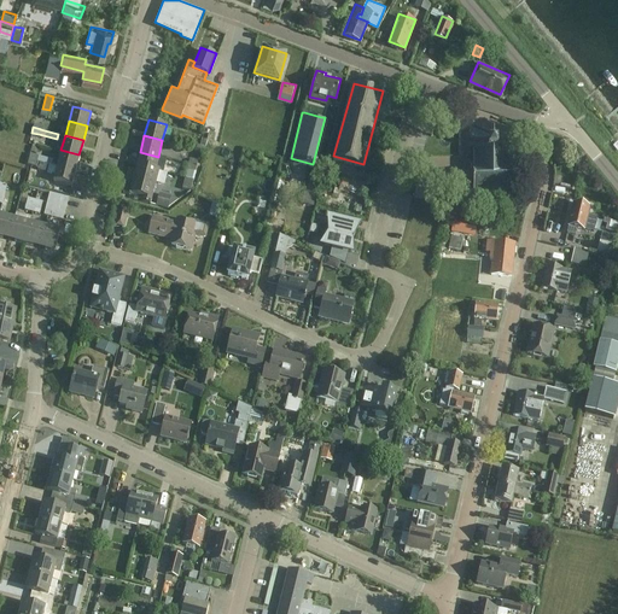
[(202,136),(200,142),(197,142),(196,147),(204,150),(208,138),(202,136)]
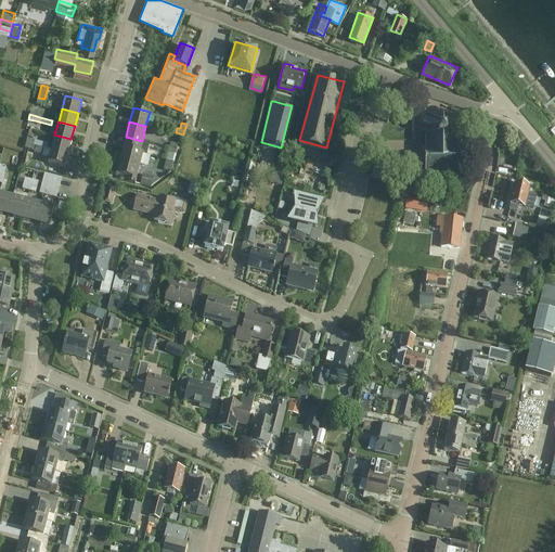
[(425,171),(460,171),(460,152),(459,152),(459,135),(451,135),(451,128),(433,128),(433,135),(425,135),(425,152),(424,152),(424,153),(407,153),(401,158),(401,165),(407,170),(425,170),(425,171)]
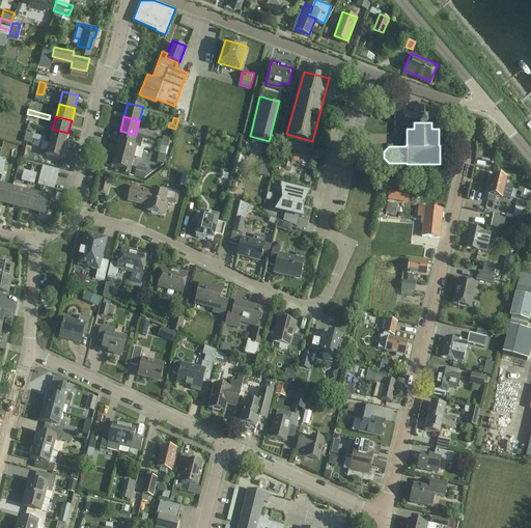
[(52,129),(49,141),(64,145),(67,133),(52,129)]
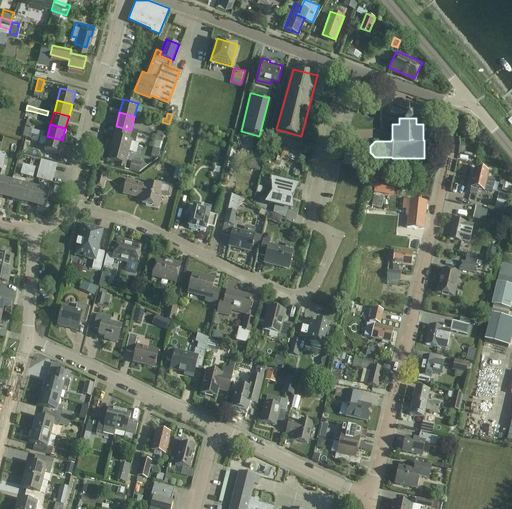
[(131,130),(116,126),(112,140),(137,146),(138,141),(128,139),(131,130)]
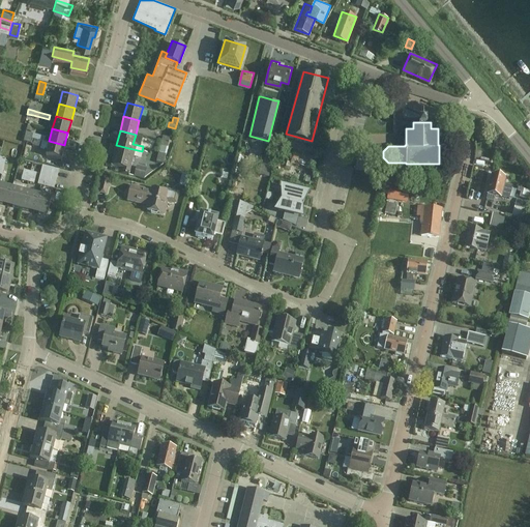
[(170,136),(163,134),(160,142),(168,144),(170,136)]
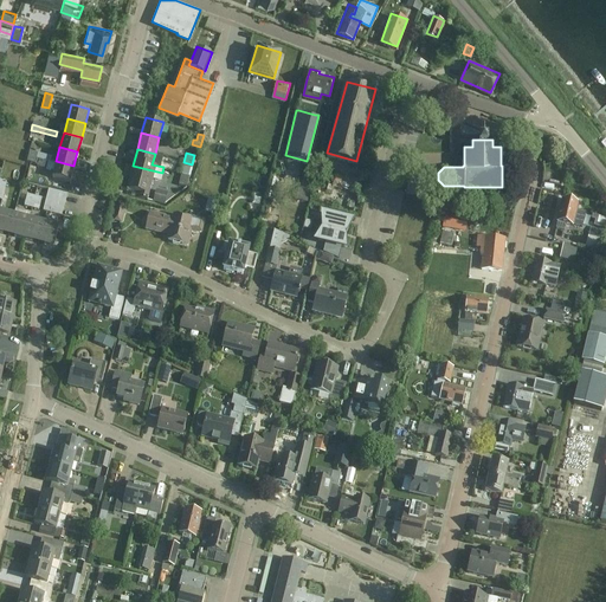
[(52,175),(58,177),(70,180),(73,166),(56,161),(47,159),(46,166),(55,168),(52,175)]
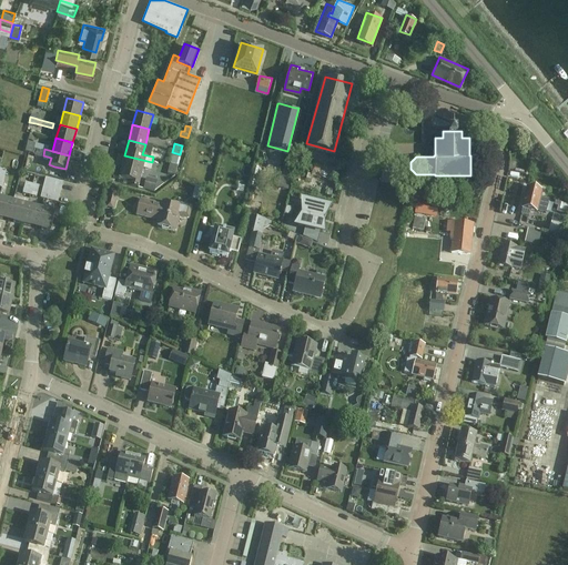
[(112,175),(123,178),(128,179),(127,182),(139,185),(143,165),(151,168),(152,162),(124,155),(121,171),(114,169),(112,175)]
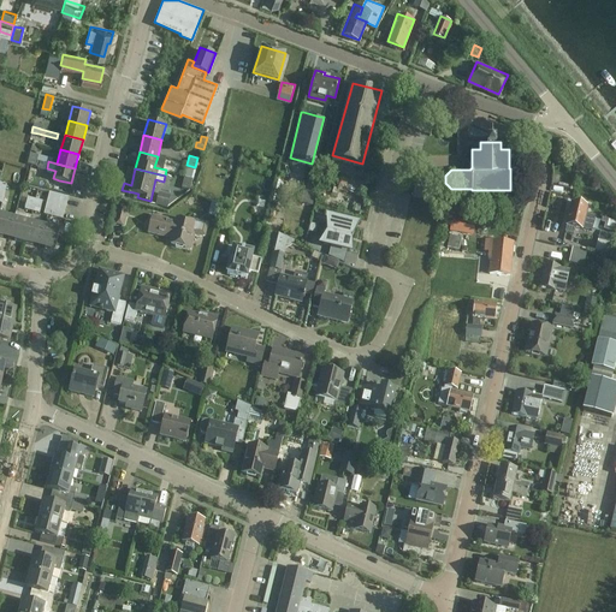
[(184,174),(182,185),(190,186),(193,176),(184,174)]
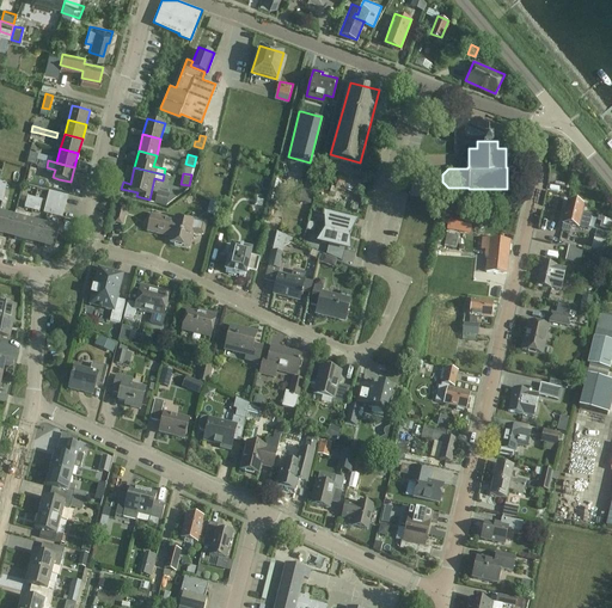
[(49,188),(49,189),(43,210),(62,215),(68,192),(49,188)]
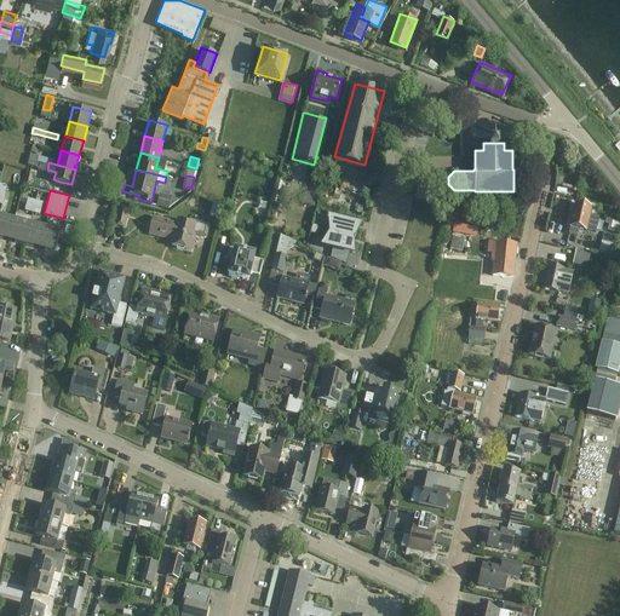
[(156,203),(158,203),(168,206),(172,195),(159,191),(156,203)]
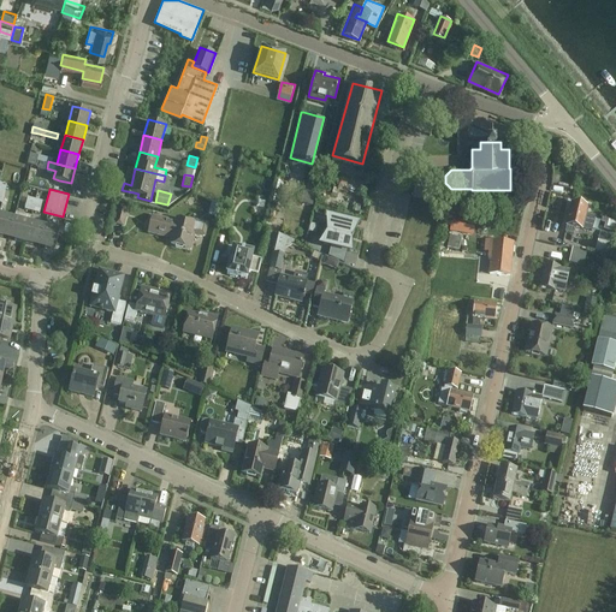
[(303,191),(301,201),(312,203),(314,194),(303,191)]
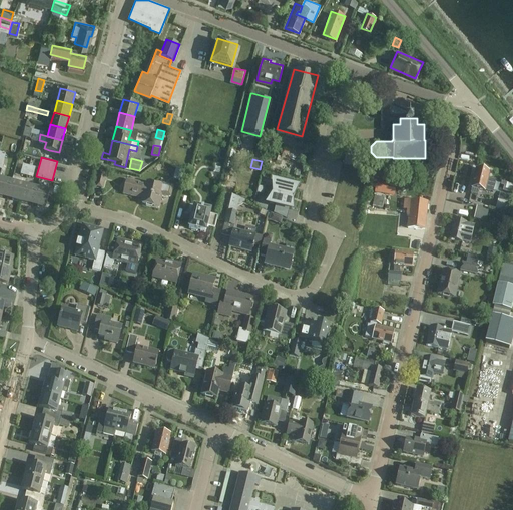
[(26,174),(29,163),(22,162),(20,172),(26,174)]
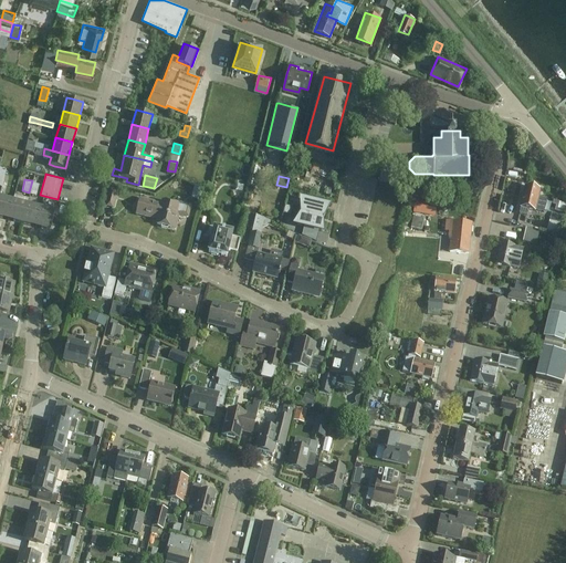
[(39,183),(32,180),(29,193),(35,194),(39,183)]
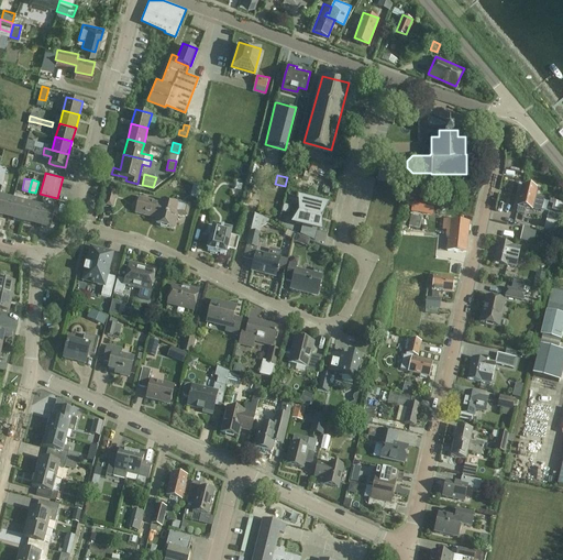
[(201,187),(192,183),(189,196),(199,198),(201,187)]
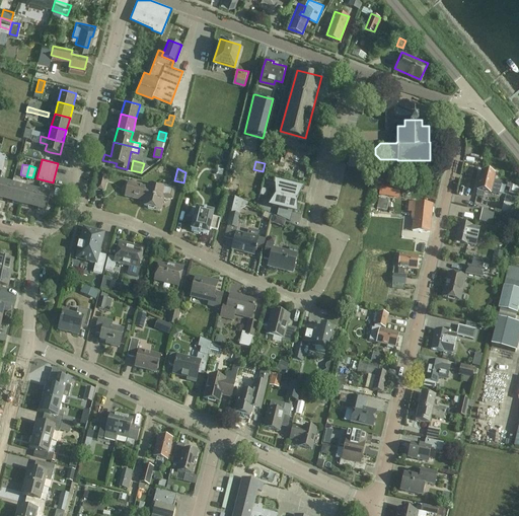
[(475,194),(483,196),(485,190),(500,193),(502,180),(493,178),(495,171),(482,168),(475,194)]
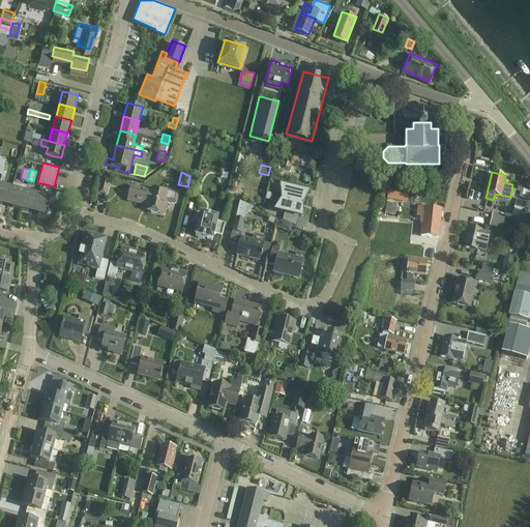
[(110,178),(101,176),(98,191),(107,193),(110,178)]
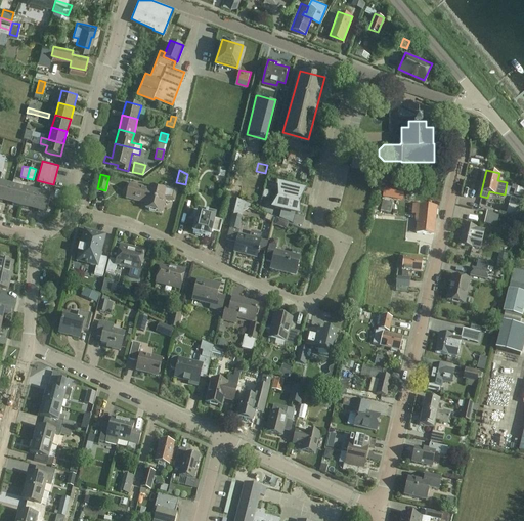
[(0,199),(7,201),(11,184),(0,180),(0,199)]
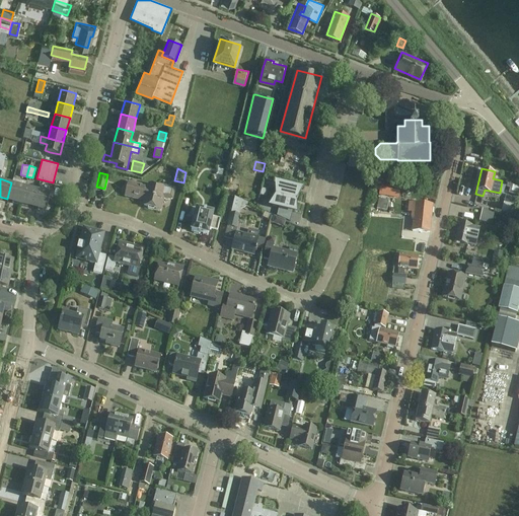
[(129,179),(128,183),(125,194),(145,199),(144,203),(160,208),(163,196),(172,196),(174,187),(164,183),(164,187),(149,182),(148,185),(129,179)]
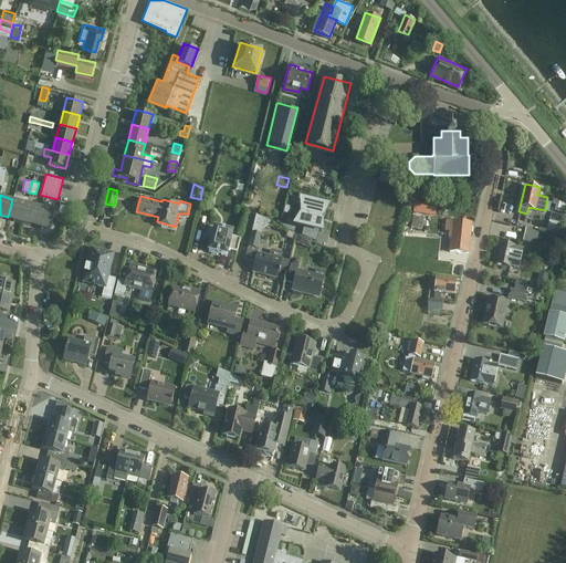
[(12,199),(8,217),(22,221),(27,202),(12,199)]
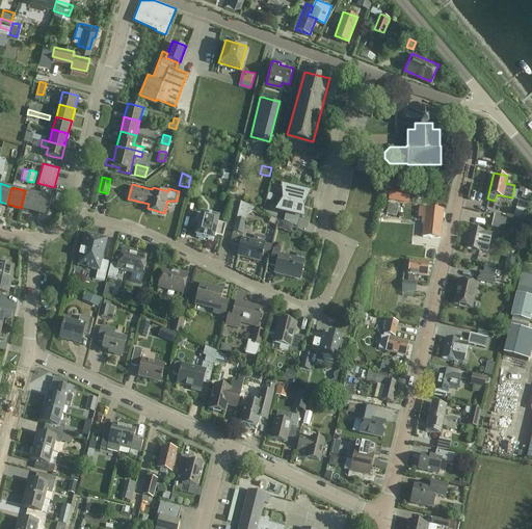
[(282,197),(304,204),(308,192),(284,187),(282,197)]
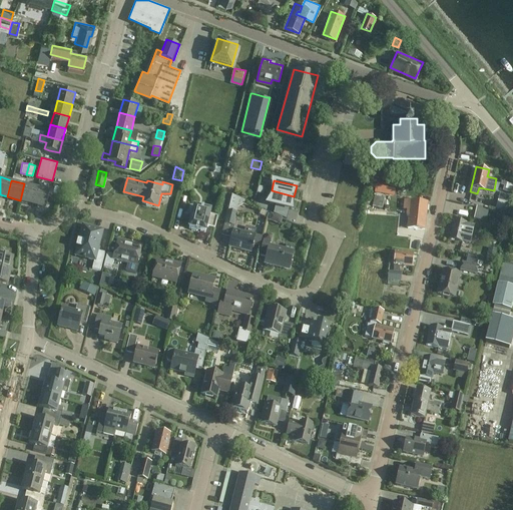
[(24,183),(20,200),(32,203),(37,186),(24,183)]
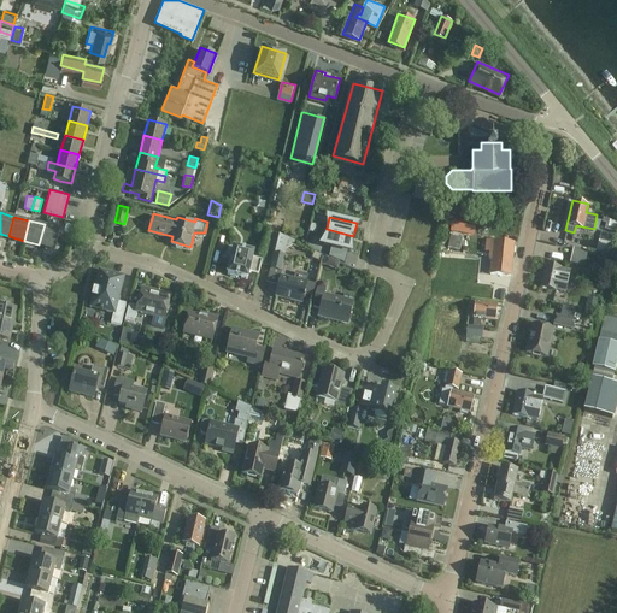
[(45,224),(39,245),(54,248),(59,229),(45,224)]
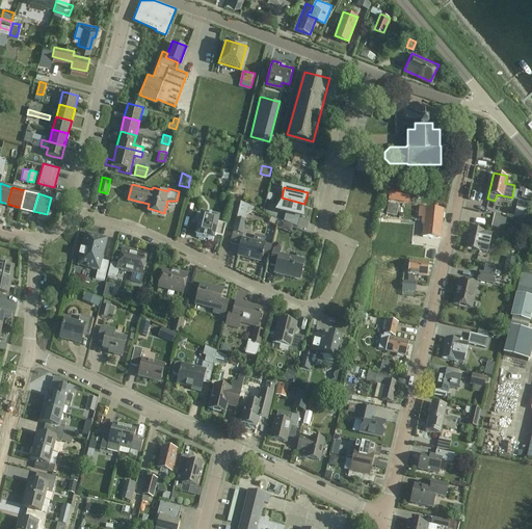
[(390,193),(386,212),(390,213),(396,214),(400,195),(390,193)]
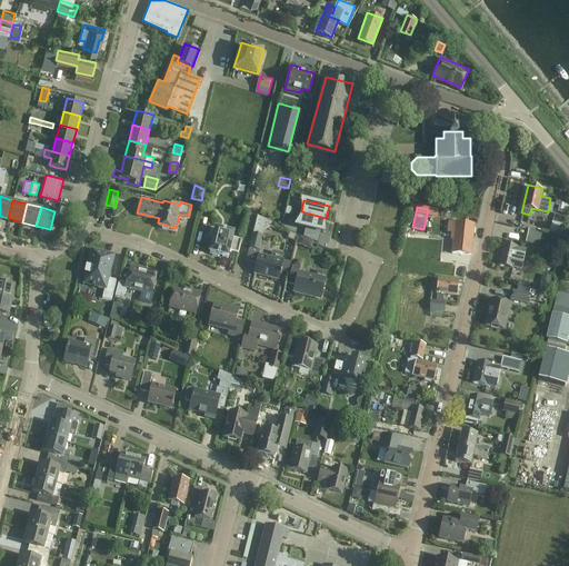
[(322,230),(326,218),(301,211),(298,224),(322,230)]
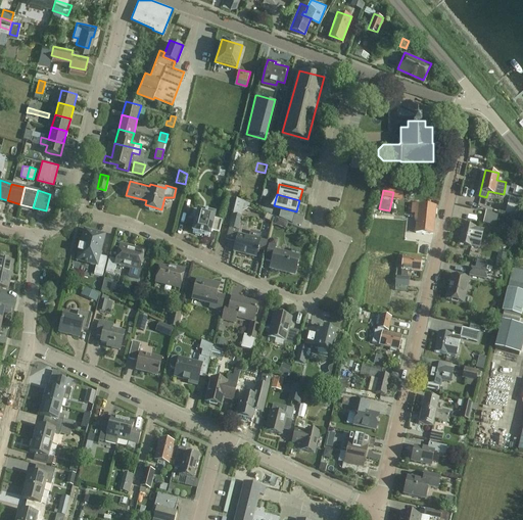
[(241,208),(242,208),(245,200),(236,196),(232,213),(229,226),(238,228),(241,215),(240,215),(241,208)]
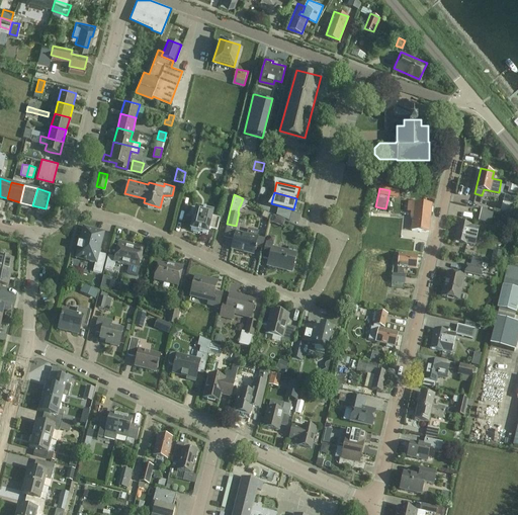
[(501,209),(512,212),(514,202),(503,199),(501,209)]
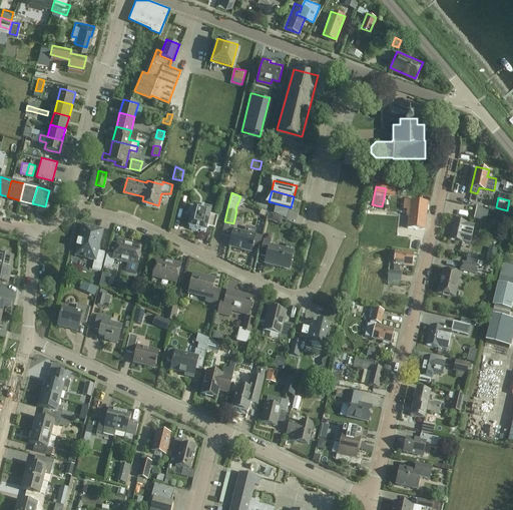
[(425,210),(426,210),(427,199),(408,198),(407,208),(409,208),(425,209),(425,210)]
